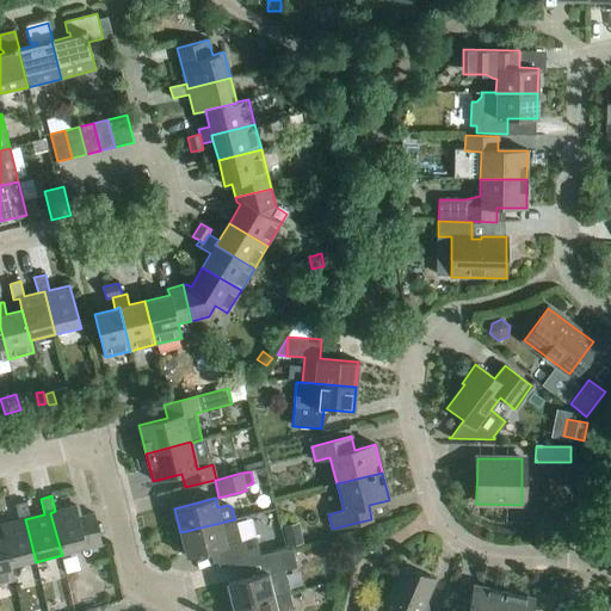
[(0,526),(2,537),(12,568),(36,562),(25,519),(30,518),(26,503),(16,505),(19,520),(0,524),(0,526)]
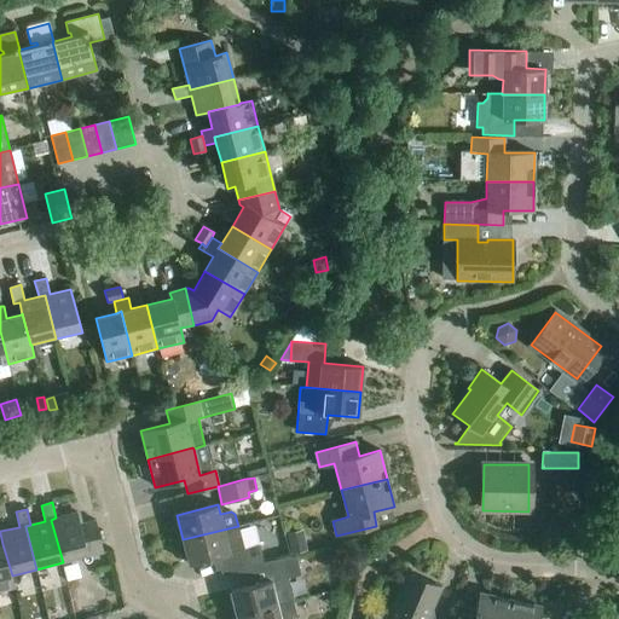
[(51,520),(63,562),(103,553),(96,521),(80,525),(77,513),(56,518),(51,520)]
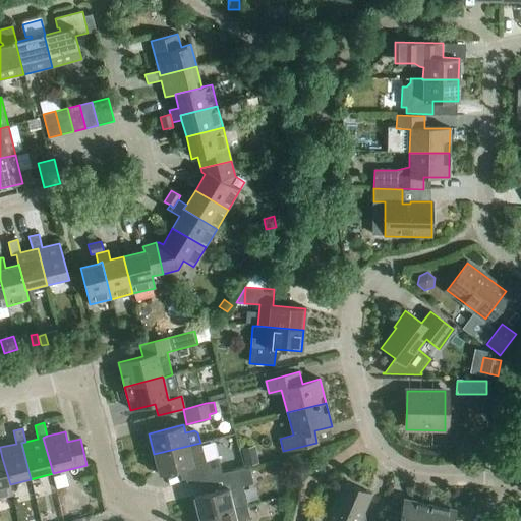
[(193,482),(221,475),(222,475),(221,474),(218,459),(205,462),(200,443),(154,454),(159,475),(189,467),(193,482)]
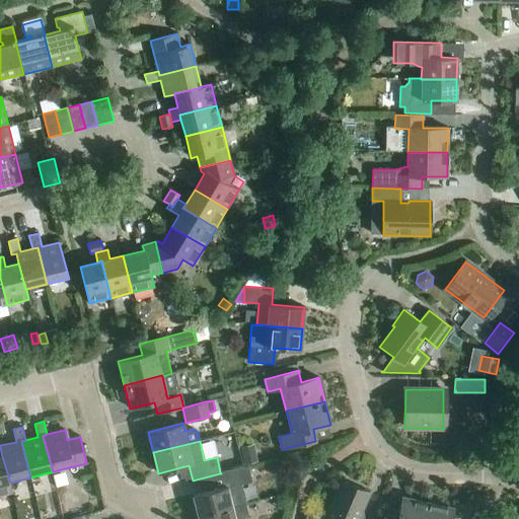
[(240,448),(243,465),(257,462),(254,445),(240,448)]
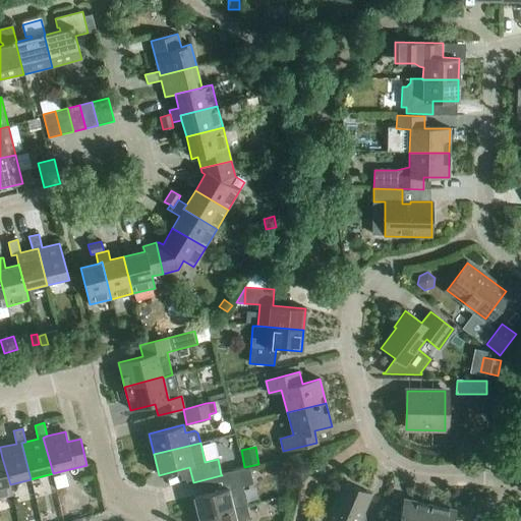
[(0,498),(12,495),(10,484),(2,458),(0,458),(0,498)]
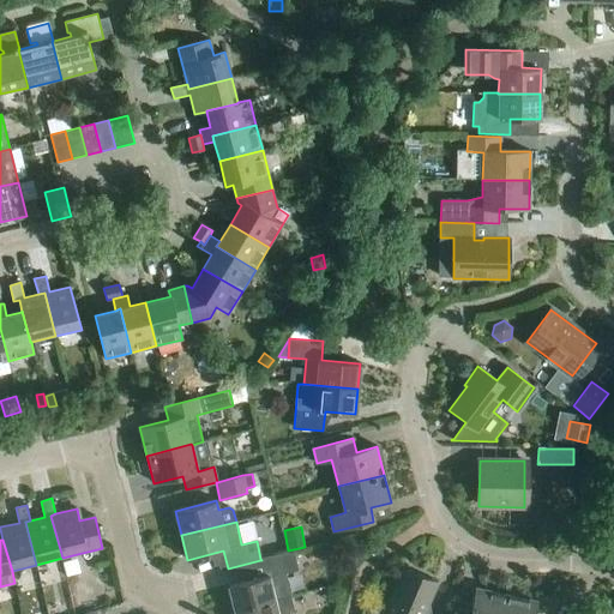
[(228,585),(234,611),(290,597),(284,573),(298,570),(293,553),(287,553),(260,559),(262,560),(260,560),(264,577),(228,585)]
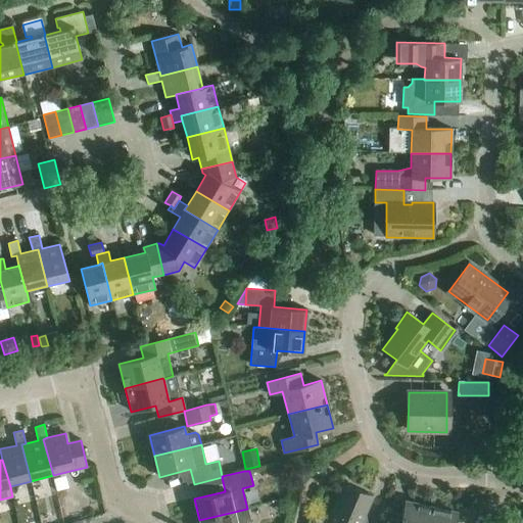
[(366,522),(362,521),(372,496),(344,484),(331,514),(337,517),(334,522),(366,522)]
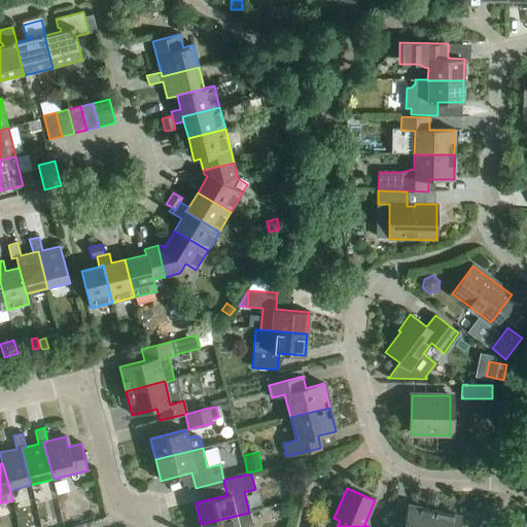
[(430,526),(434,512),(408,505),(406,519),(392,516),(389,526),(430,526)]
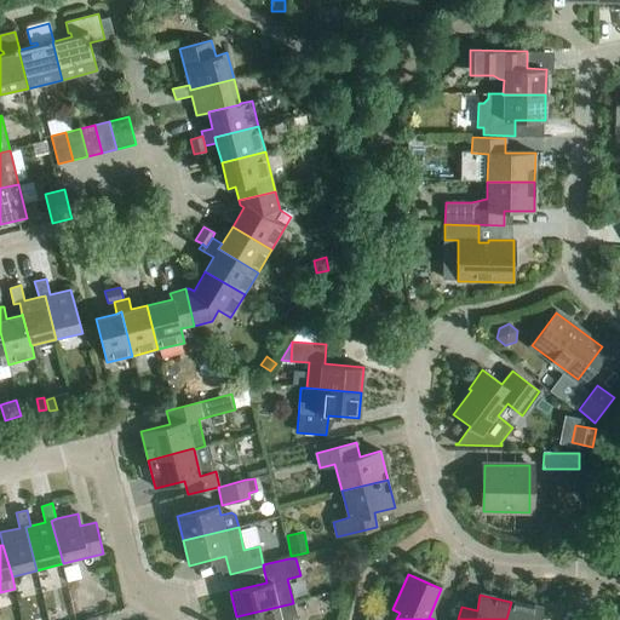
[(506,619),(538,619),(541,608),(511,602),(506,619)]
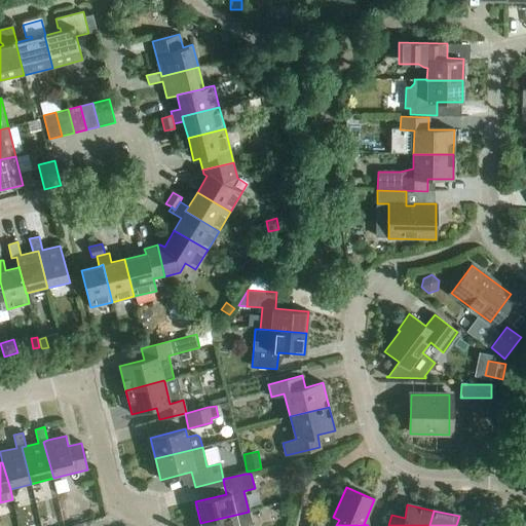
[(252,525),(249,512),(200,523),(201,525),(252,525)]
